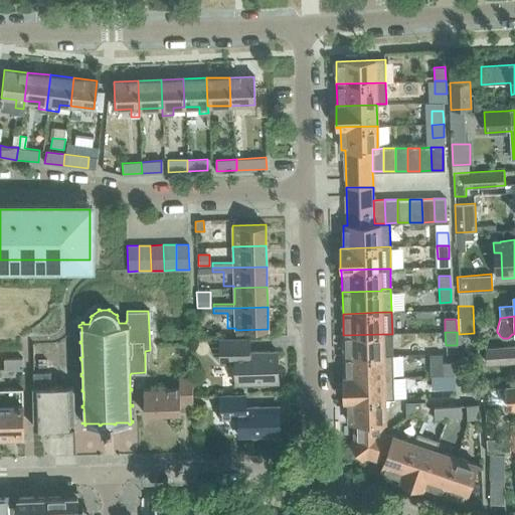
[(382,334),(343,335),(344,357),(393,355),(392,334),(382,334)]
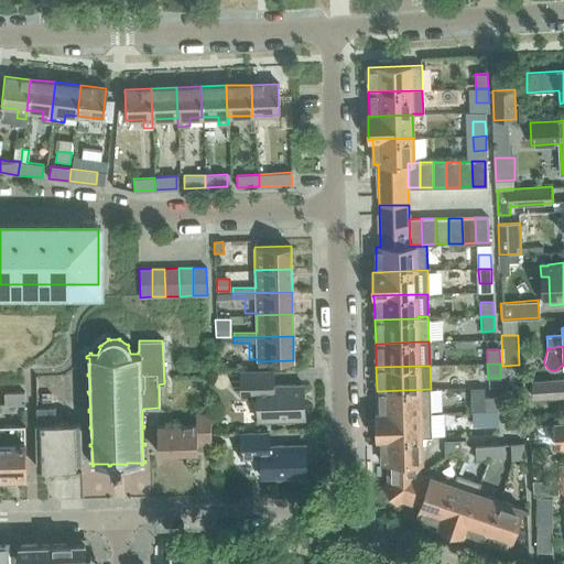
[(240,398),(257,398),(258,420),(304,419),(303,384),(274,384),(274,370),(239,370),(240,398)]
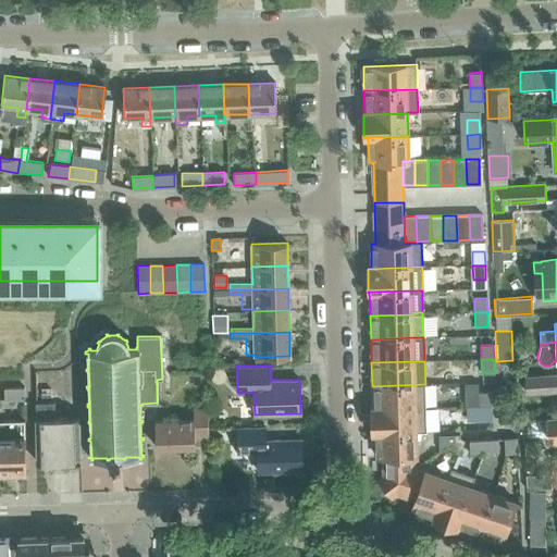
[(556,374),(524,376),(525,392),(556,390),(556,374)]
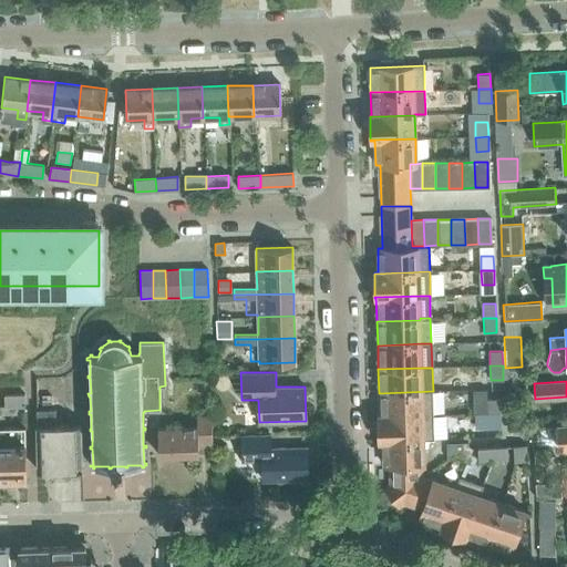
[(379,415),(378,415),(378,416),(433,415),(433,391),(379,393),(379,415)]
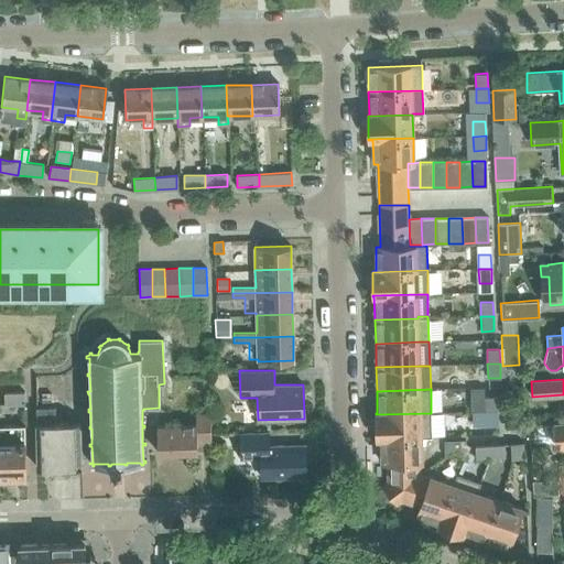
[(3,392),(3,404),(23,404),(23,391),(3,392)]
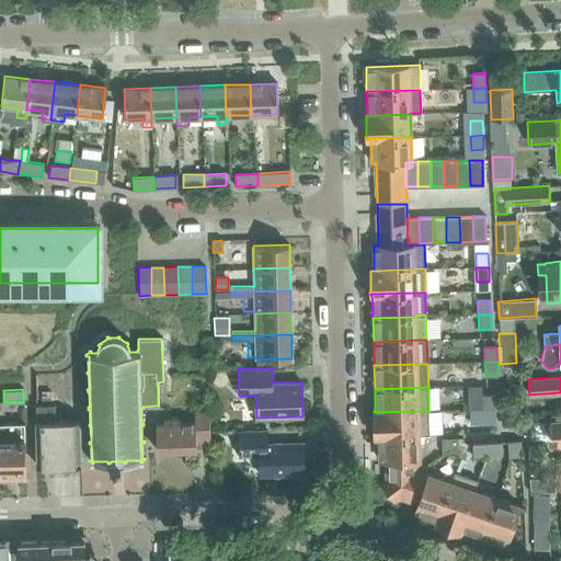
[(481,396),(482,410),(495,409),(494,395),(481,396)]
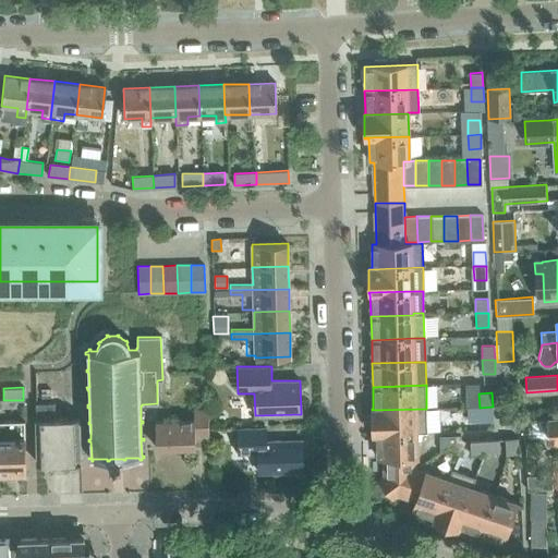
[(55,402),(40,403),(36,403),(36,419),(35,419),(37,463),(81,461),(79,417),(55,419),(55,402)]
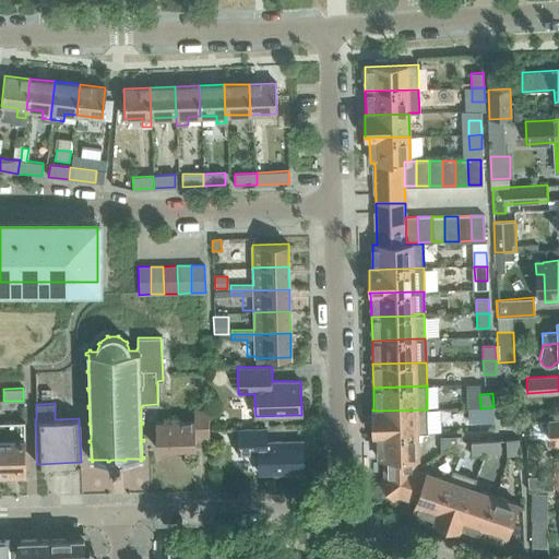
[(494,407),(480,408),(482,423),(494,421),(494,407)]
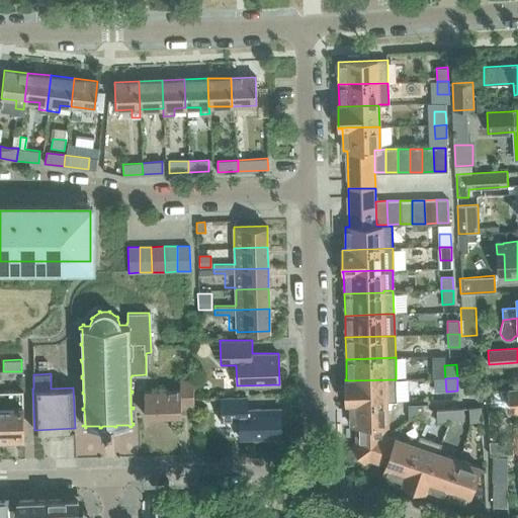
[(169,391),(169,390),(144,390),(145,416),(181,415),(181,409),(194,408),(193,378),(180,379),(180,390),(177,390),(177,391),(169,391)]
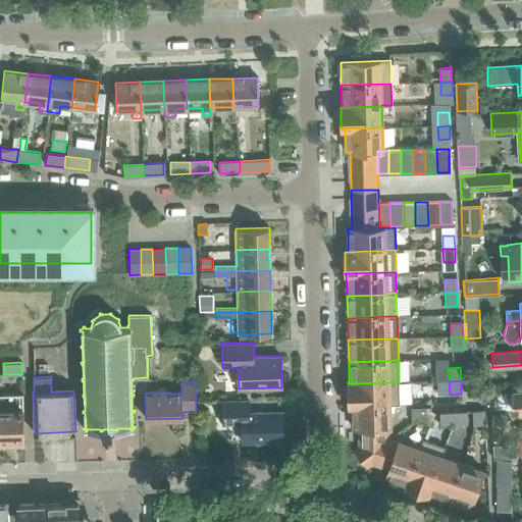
[(399,382),(348,383),(349,406),(400,405),(399,382)]
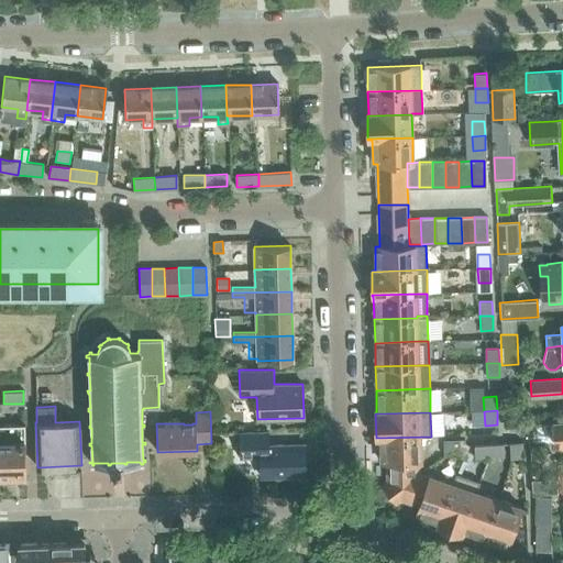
[(562,422),(552,423),(553,440),(553,446),(562,445),(562,422)]
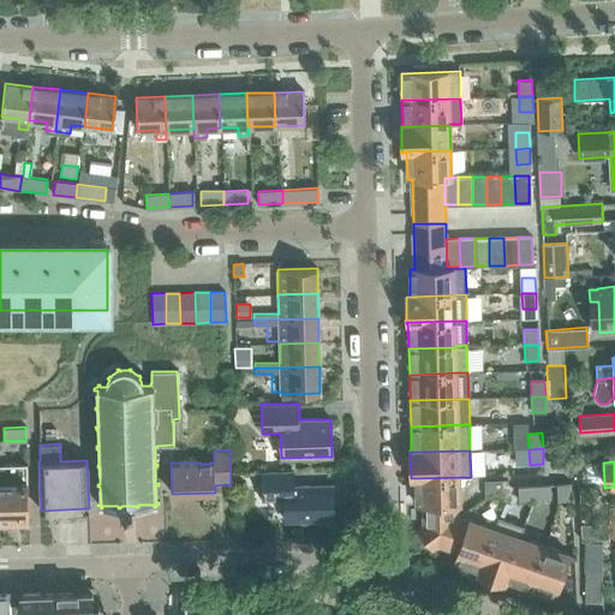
[(27,463),(0,463),(0,521),(28,521),(27,463)]
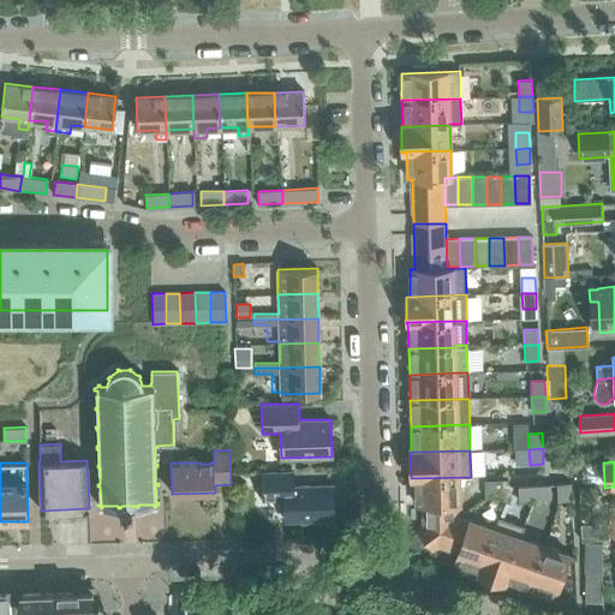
[(284,499),(285,521),(333,519),(332,485),(293,485),(292,471),(262,472),(262,500),(284,499)]
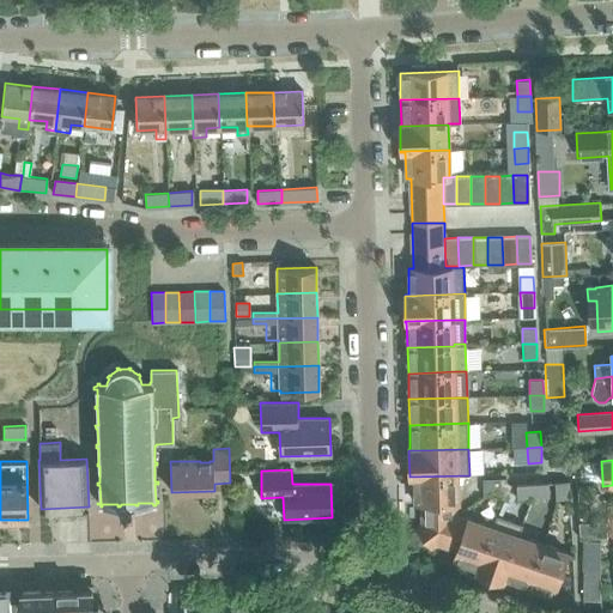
[(469,475),(410,477),(410,478),(413,478),(414,503),(422,503),(423,525),(417,528),(424,539),(455,516),(454,502),(459,502),(457,477),(469,475)]
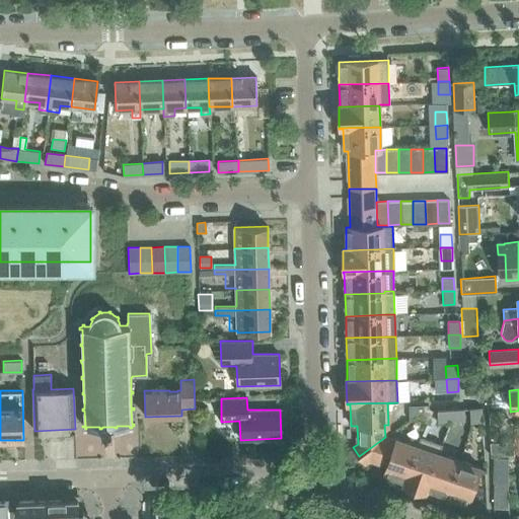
[(409,404),(409,421),(424,412),(424,404),(409,404)]
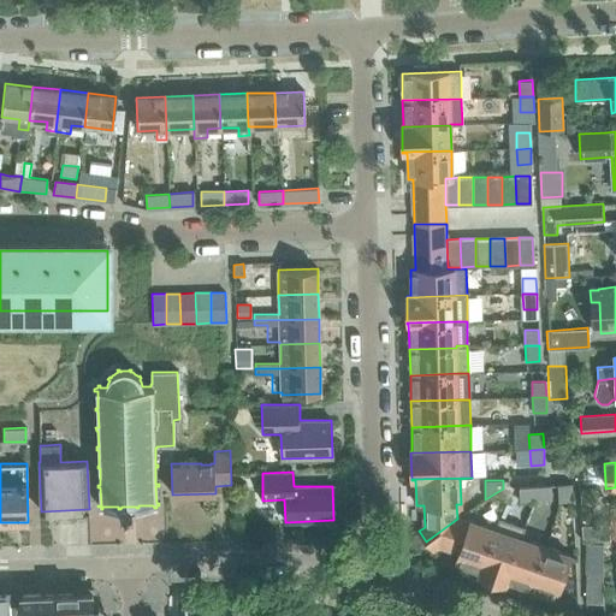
[(558,485),(558,502),(573,501),(572,484),(558,485)]
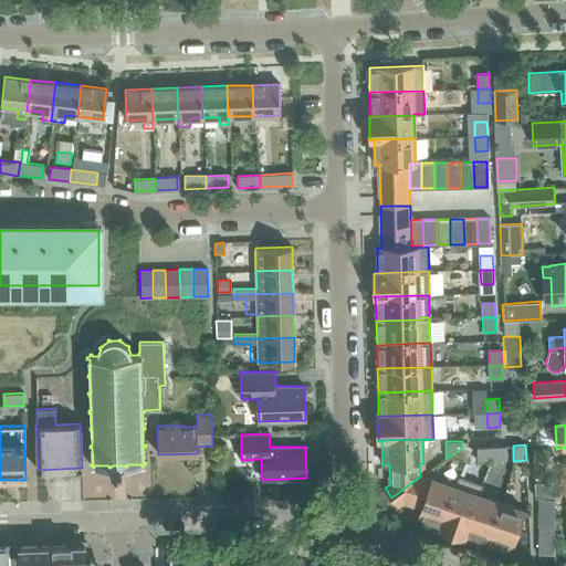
[(492,460),(492,447),(477,448),(478,461),(492,460)]
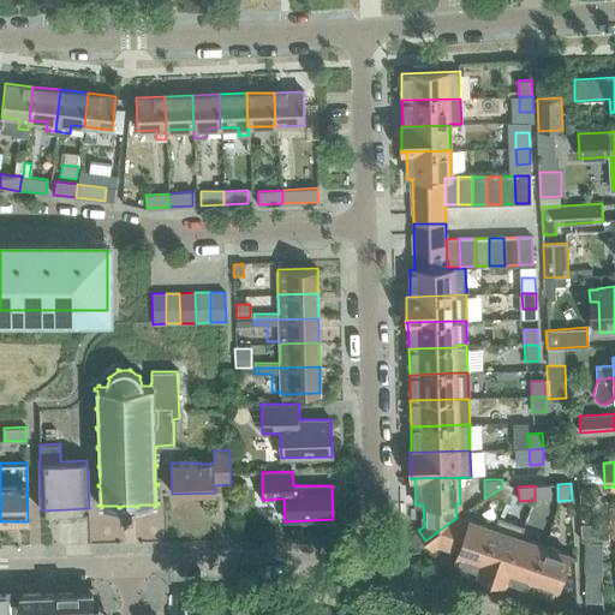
[(550,485),(535,485),(535,500),(550,499),(550,485)]
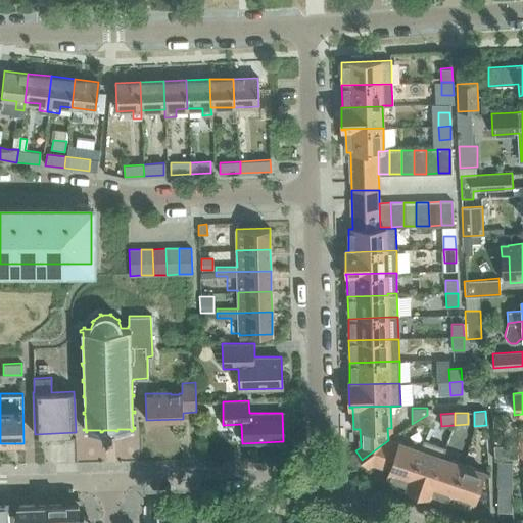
[(388,440),(362,460),(368,468),(373,464),(390,470),(387,478),(409,485),(407,488),(408,489),(424,440),(423,440),(420,449),(399,442),(398,443),(388,440)]
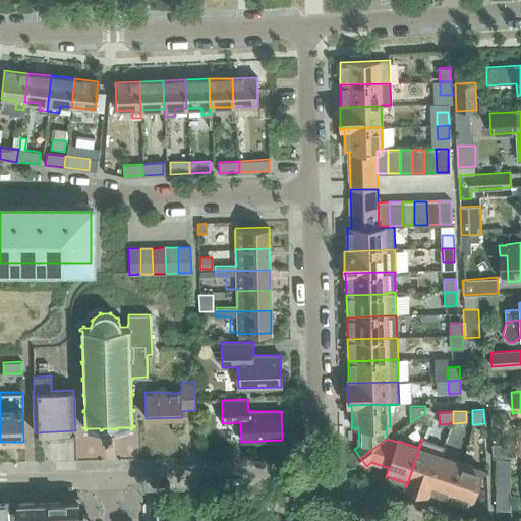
[(422,439),(406,487),(427,495),(444,446),(422,439)]
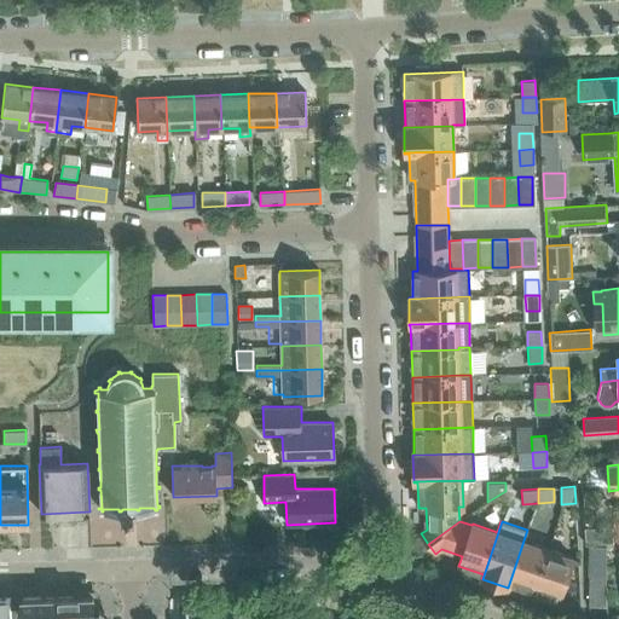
[(599,527),(584,528),(585,545),(600,544),(599,527)]
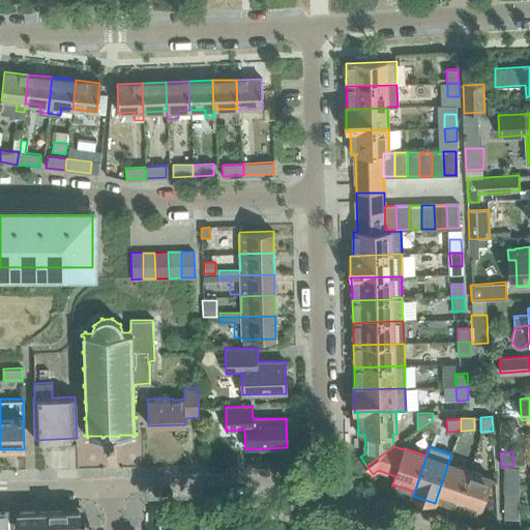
[(451,453),(435,503),(436,503),(436,502),(457,508),(470,470),(448,464),(451,453)]
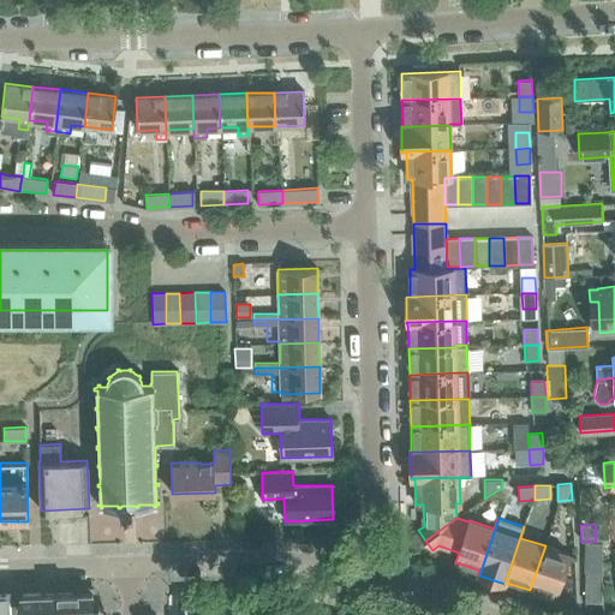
[(585,543),(585,573),(603,572),(604,543),(585,543)]
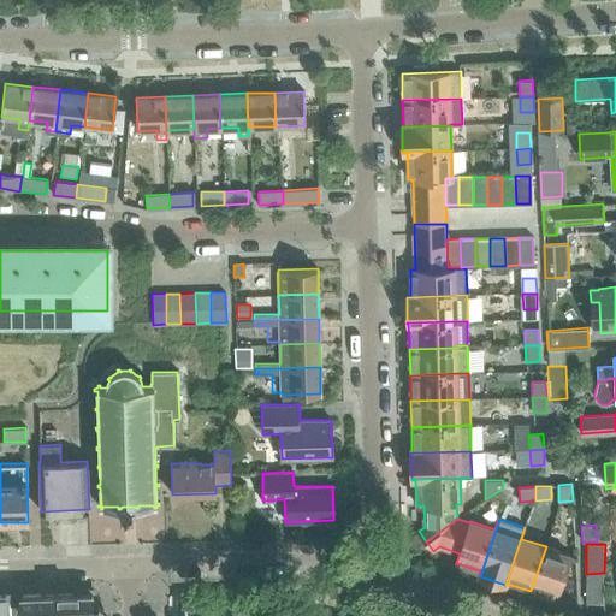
[(546,546),(531,591),(556,600),(570,555),(546,546)]
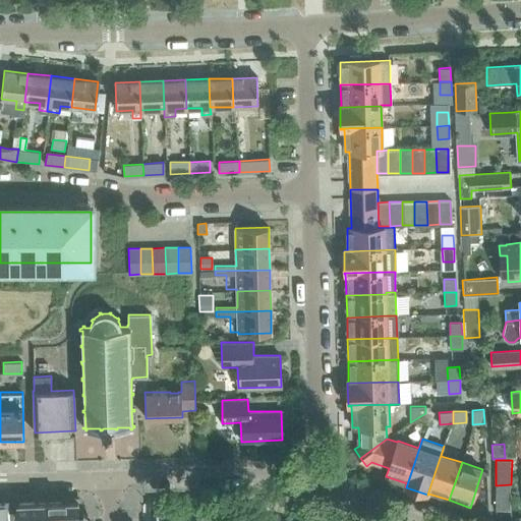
[(17,520),(44,520),(77,519),(76,501),(16,503),(17,520)]
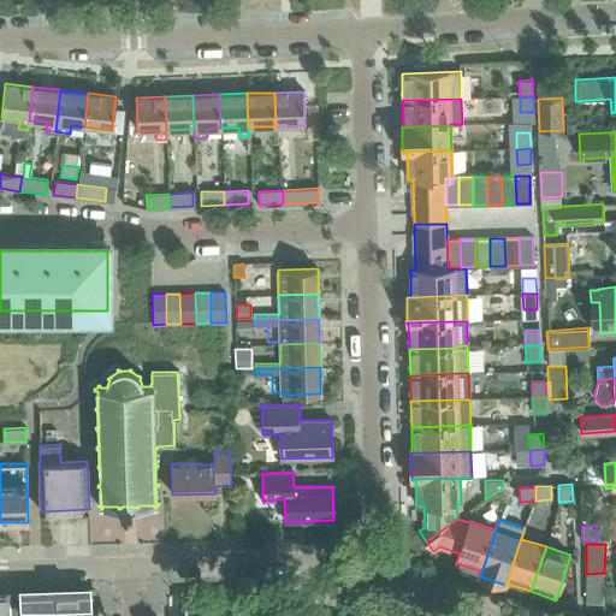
[(0,615),(10,615),(10,596),(0,596),(0,615)]
